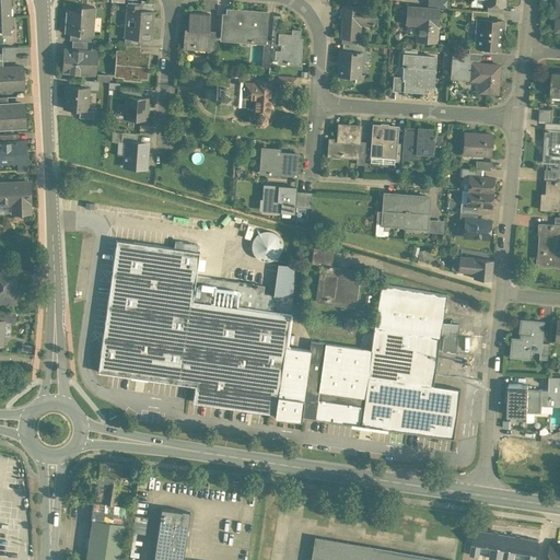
[(10,0),(0,0),(0,26),(2,26),(11,26),(10,0)]
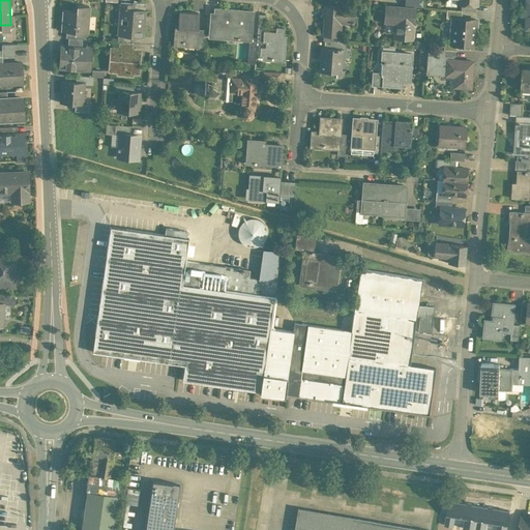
[(134,3),(121,2),(118,35),(131,36),(143,37),(145,9),(133,8),(134,3)]
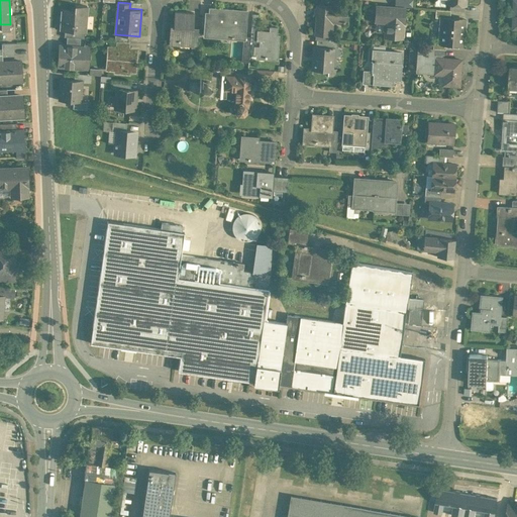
[(345,6),(317,4),(315,33),(329,34),(332,34),(332,26),(330,25),(330,24),(330,20),(344,21),(345,6)]
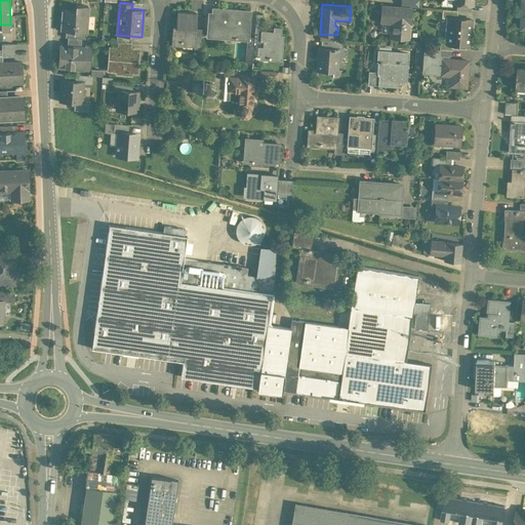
[(88,6),(76,5),(76,11),(64,10),(62,31),(66,31),(86,33),(88,6)]
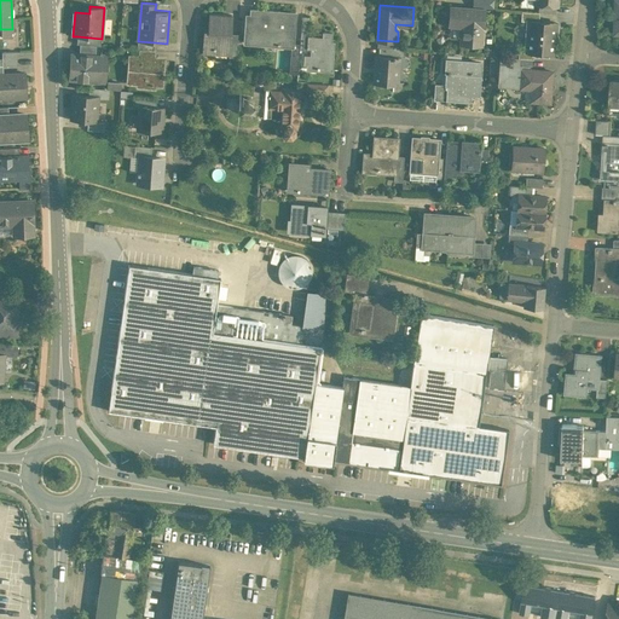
[(485,9),(451,6),(449,25),(462,27),(461,42),(481,45),(485,9)]
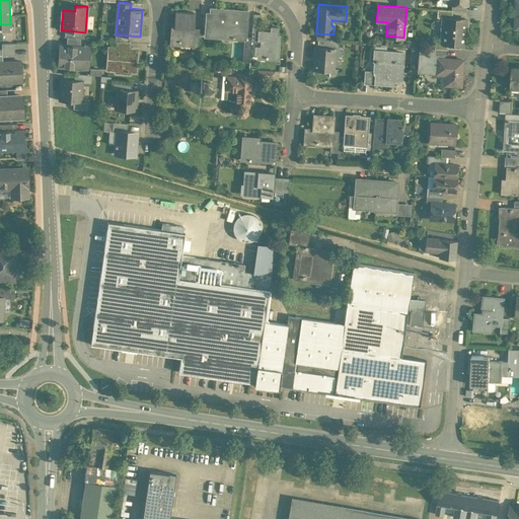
[(224,38),(226,8),(212,7),(211,16),(207,15),(205,35),(224,38)]
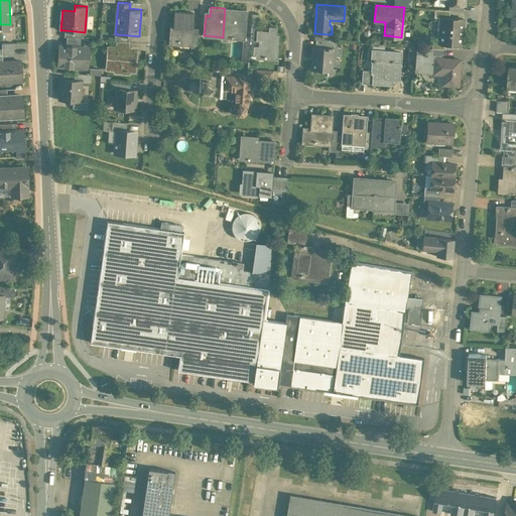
[(225,8),(223,37),(243,38),(244,38),(244,37),(246,11),(233,10),(234,9),(225,8)]
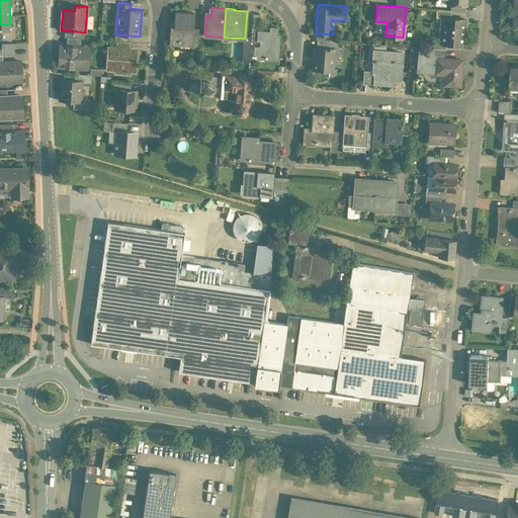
[(449,10),(436,9),(436,17),(445,17),(451,17),(451,10),(449,10)]
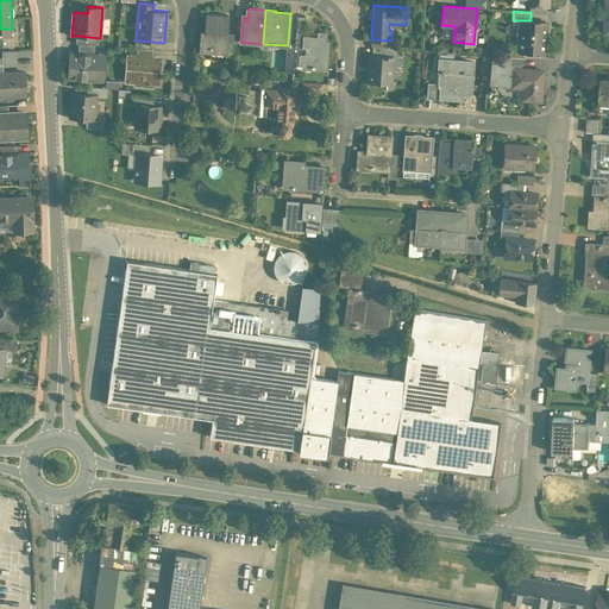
[(228,14),(206,13),(205,31),(201,31),(200,51),(211,51),(211,49),(225,50),(226,50),(227,38),(228,14)]
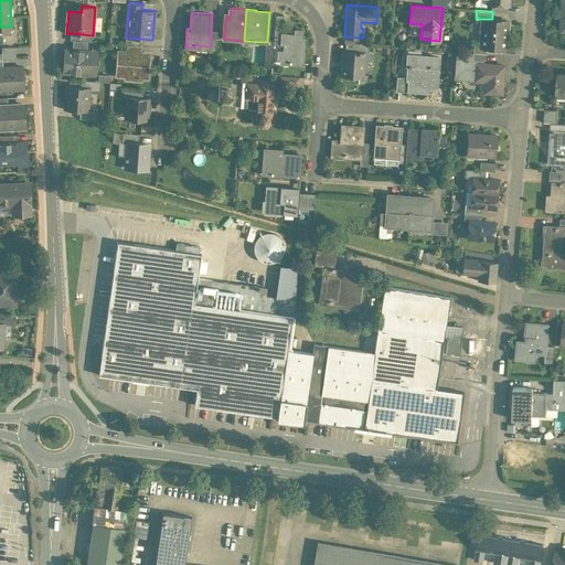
[(492,19),(486,19),(483,35),(481,35),(481,45),(481,46),(488,48),(505,49),(508,20),(492,19)]
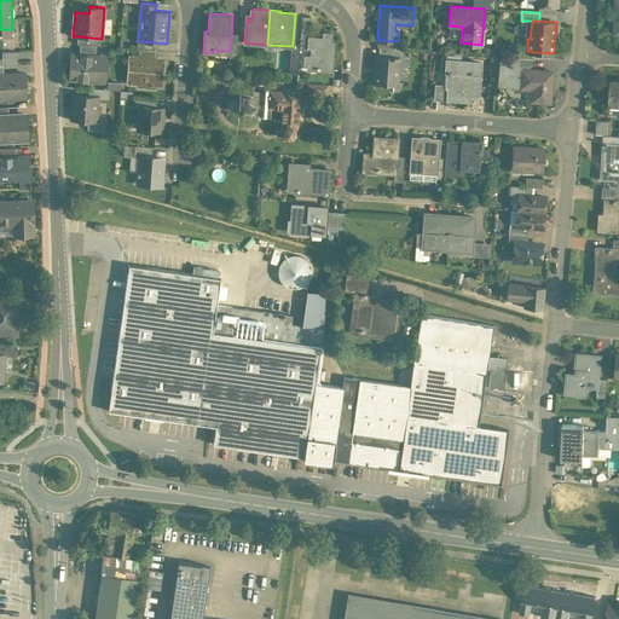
[(308,35),(307,47),(311,47),(311,55),(307,55),(306,64),(317,65),(317,70),(331,71),(334,41),(331,41),(331,33),(323,32),(323,36),(308,35)]
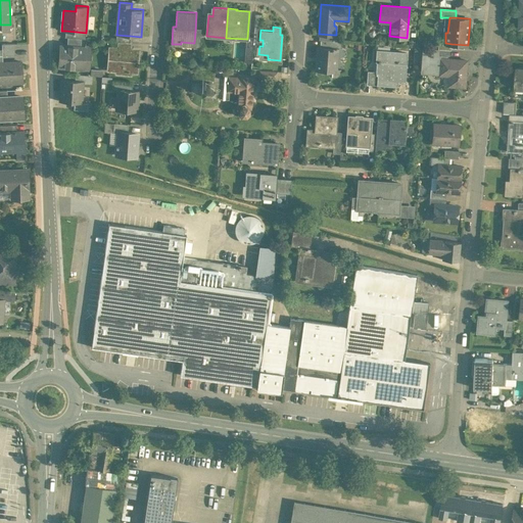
[(67,38),(66,46),(81,47),(82,39),(67,38)]
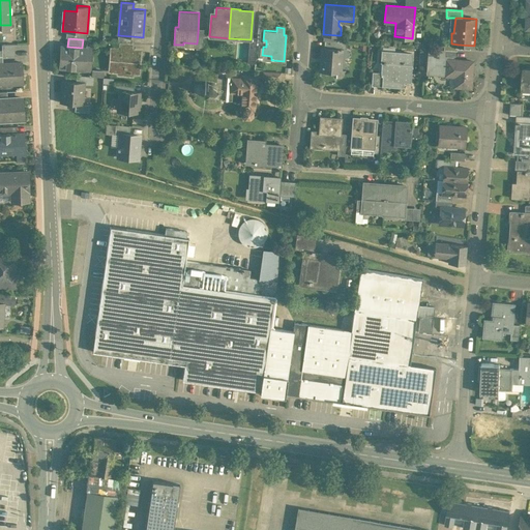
[(257,38),(251,38),(251,39),(249,39),(247,62),(255,63),(257,40),(257,38)]
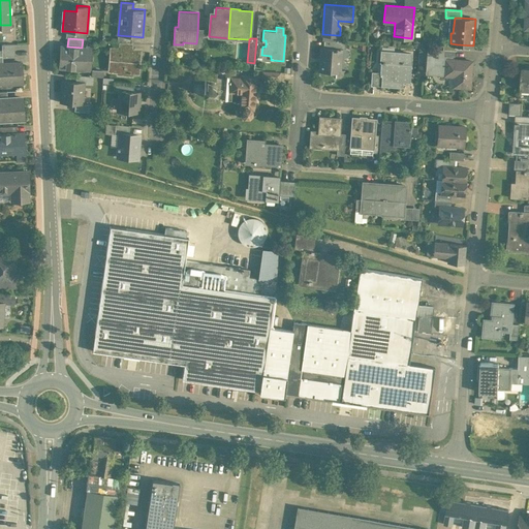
[(337,41),(323,40),(323,48),(343,49),(343,41),(337,41)]
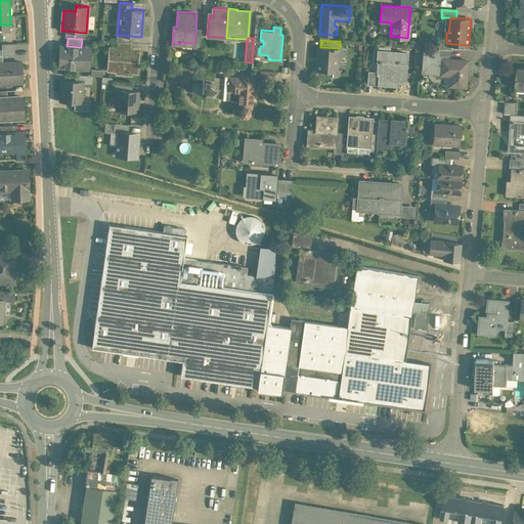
[(132,43),(118,42),(117,49),(131,50),(132,43)]
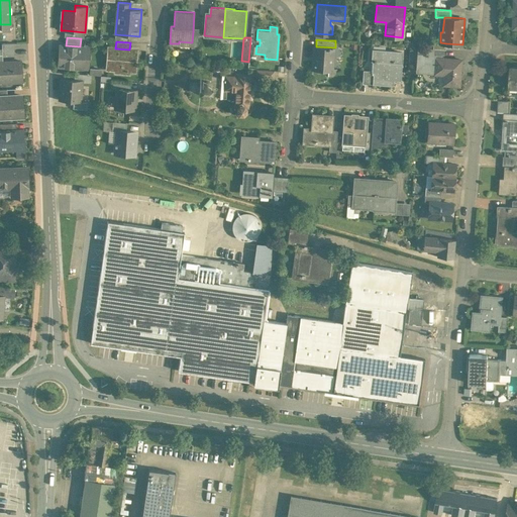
[(14,42),(2,43),(2,55),(14,55),(14,42)]
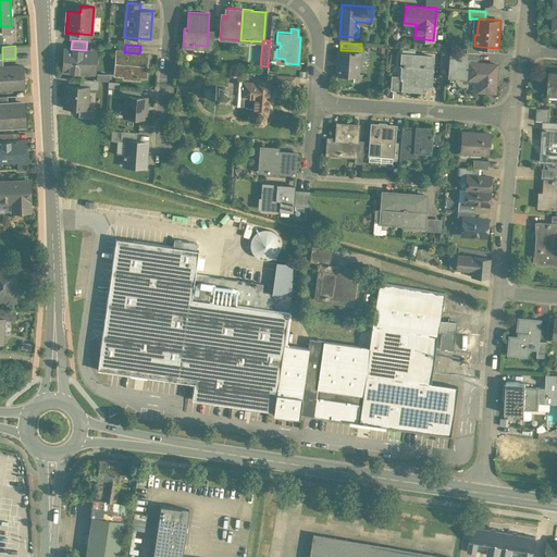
[(71,49),(66,49),(64,70),(88,72),(90,51),(86,50),(71,49)]
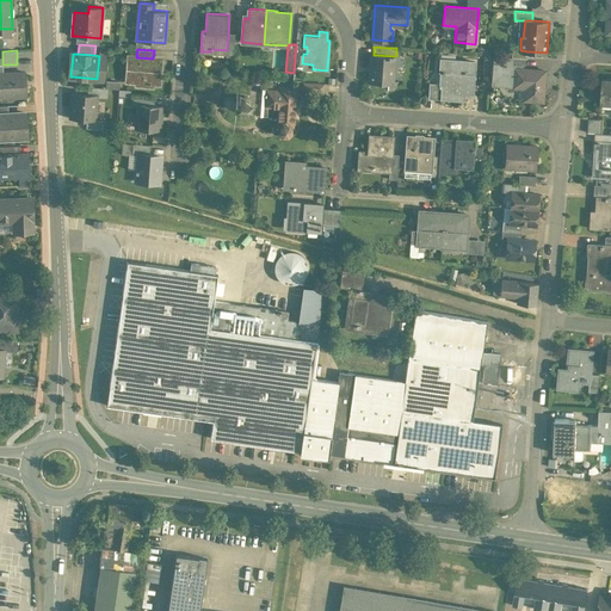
[(374,55),(371,54),(369,82),(370,82),(370,81),(381,82),(397,84),(397,80),(392,80),(393,66),(392,66),(392,57),(396,57),(396,56),(374,55)]
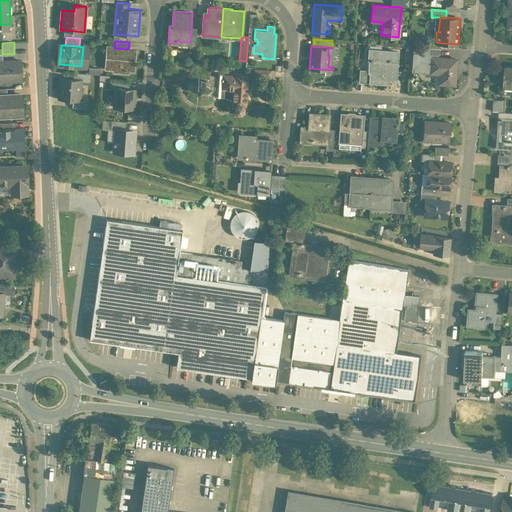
[(440,57),(440,54),(429,53),(429,48),(428,47),(414,46),(412,71),(429,73),(431,57),(440,57)]
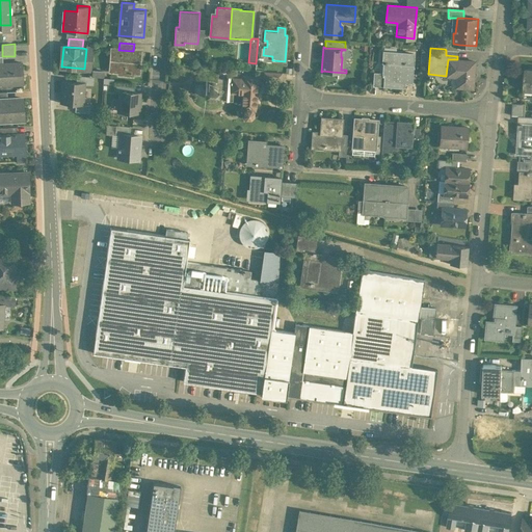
[(118,50),(112,50),(110,70),(120,71),(120,73),(132,74),(133,64),(139,64),(140,52),(133,51),(118,50)]
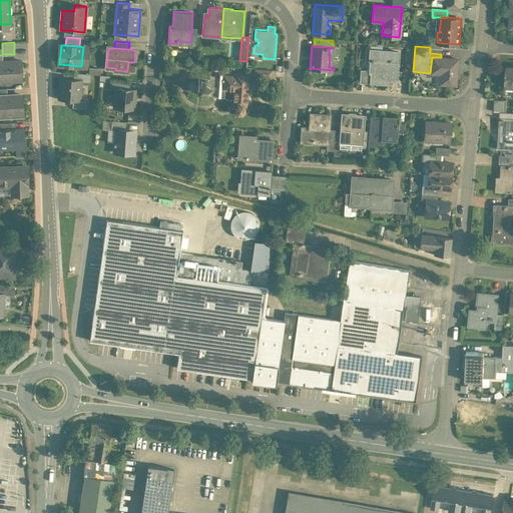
[(398,51),(370,49),(369,60),(372,60),(372,70),(371,82),(388,83),(389,77),(395,78),(395,68),(397,68),(398,51)]
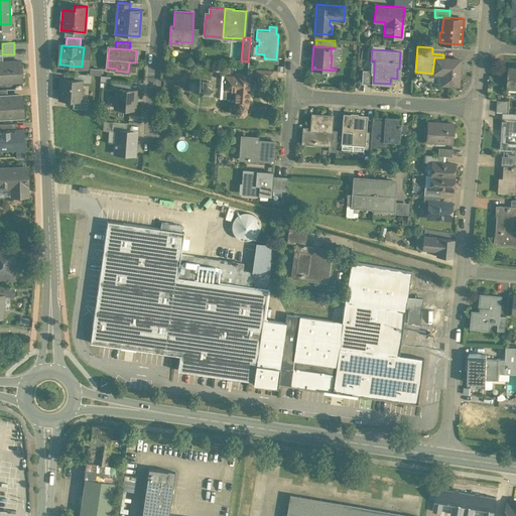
[(443,57),(434,57),(432,74),(445,75),(445,85),(459,86),(461,59),(443,57)]
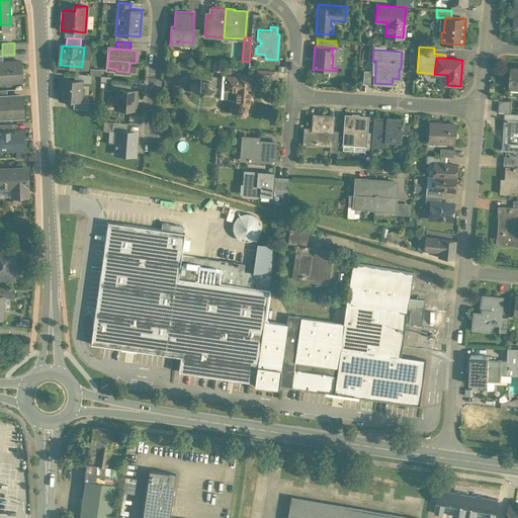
[(3,62),(0,62),(0,82),(21,81),(20,61),(3,62)]
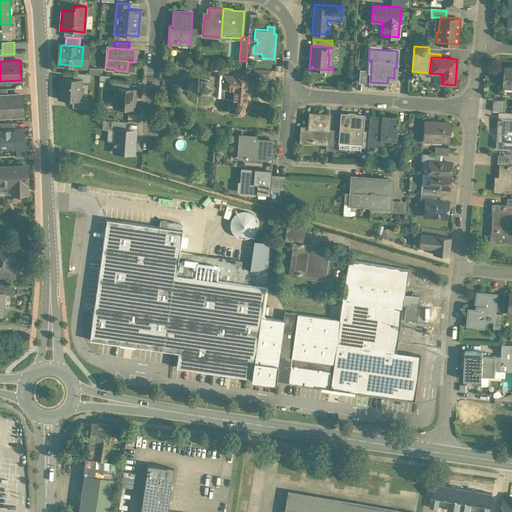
[(271,69),(253,68),(253,75),(271,76),(271,69)]
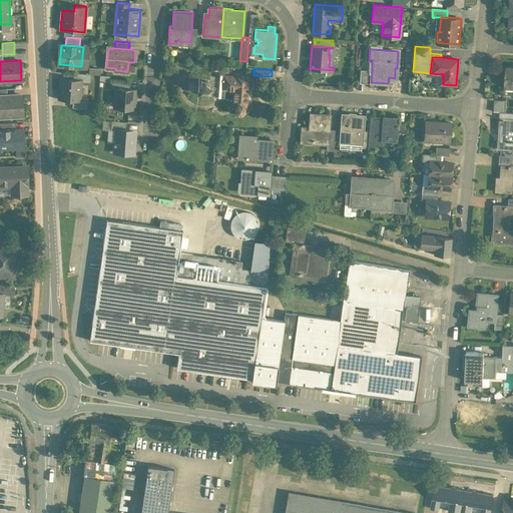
[(372,70),(362,69),(361,81),(371,82),(372,70)]
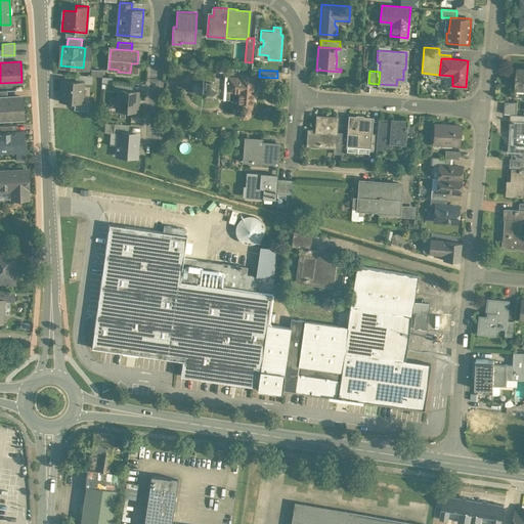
[(254,76),(236,75),(236,78),(228,77),(228,84),(227,91),(238,92),(237,108),(239,108),(239,114),(242,116),(247,117),(250,114),(250,110),(252,110),(254,76)]
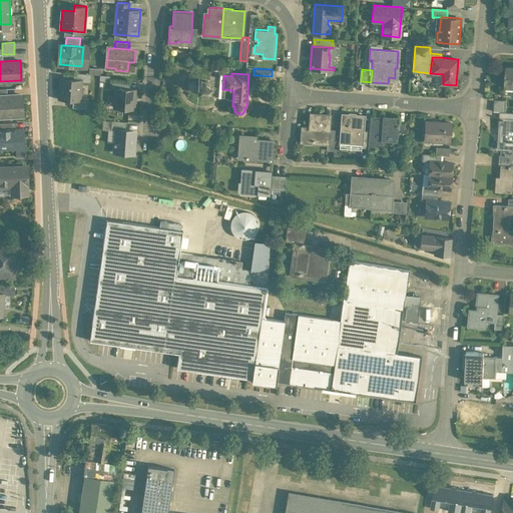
[(211,87),(209,92),(217,92),(218,81),(218,77),(210,75),(208,80),(210,83),(211,87)]
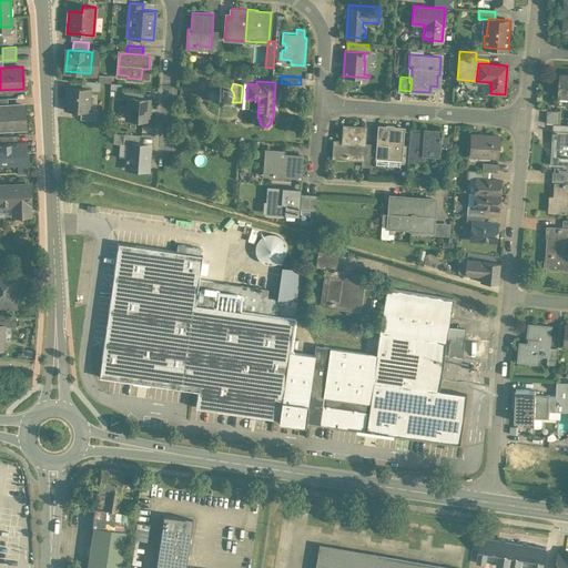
[(81,87),(67,85),(64,110),(81,111),(89,112),(89,111),(90,89),(90,88),(81,87)]
